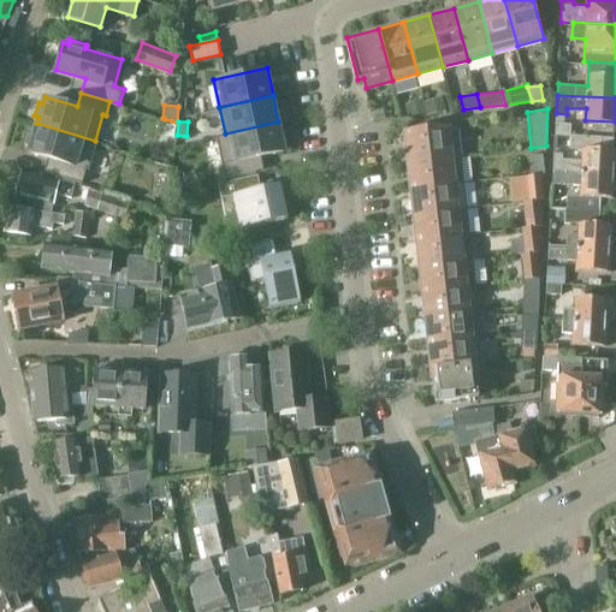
[(225,134),(217,135),(226,177),(256,170),(254,155),(284,149),(283,143),(288,142),(284,126),(279,128),(278,122),(225,134)]
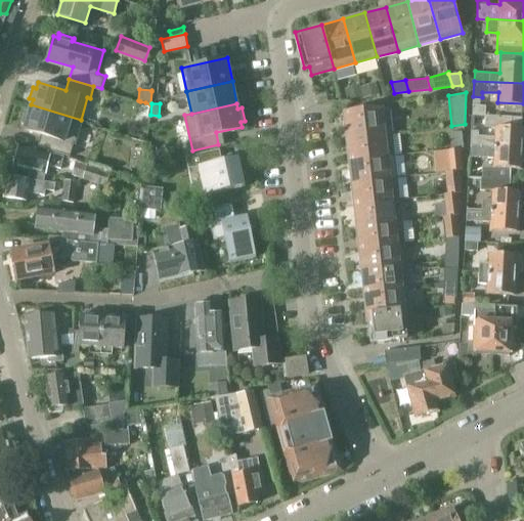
[(484,115),(485,113),(485,103),(473,103),(473,114),(484,115)]
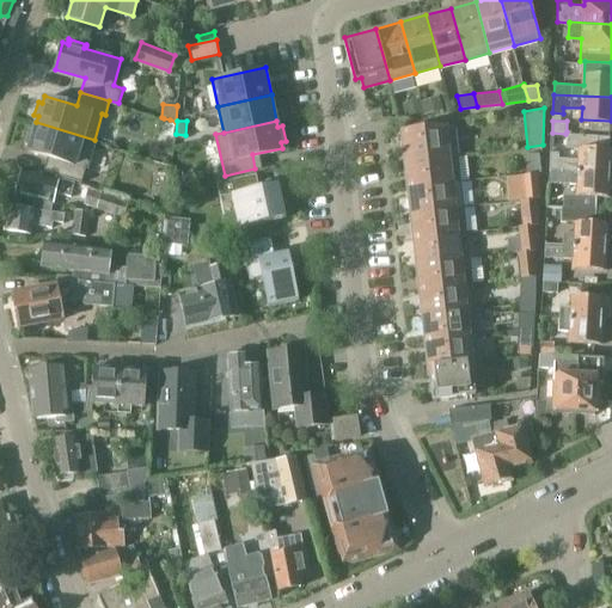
[(30,128),(26,141),(30,142),(29,149),(59,158),(54,172),(83,180),(86,166),(90,167),(97,140),(95,140),(36,122),(35,129),(30,128)]
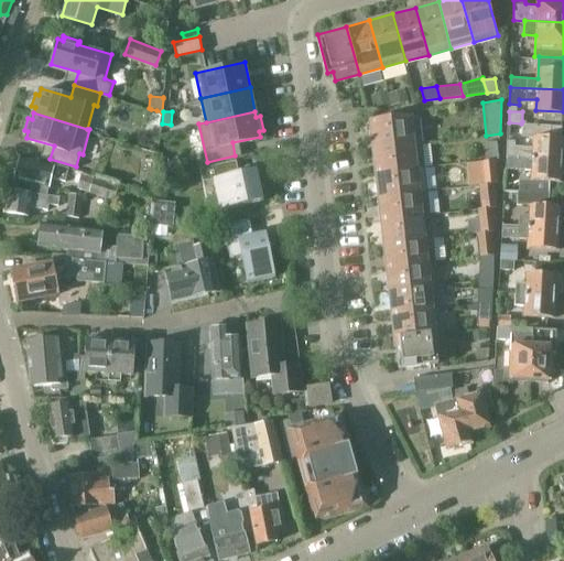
[(371,118),(375,146),(423,140),(420,112),(371,118)]
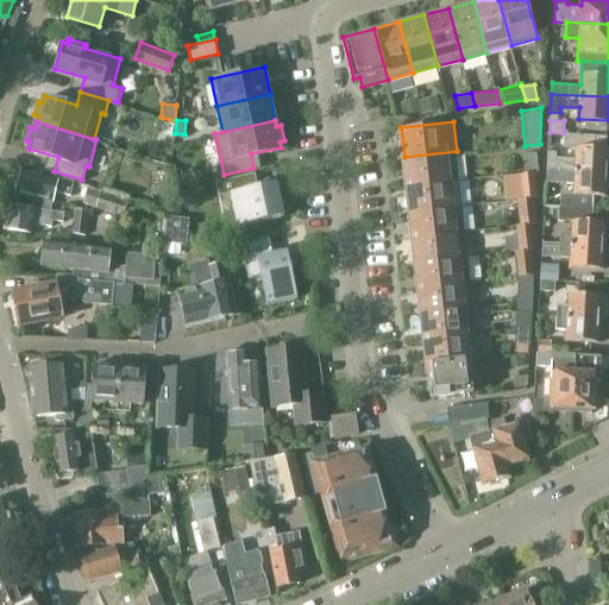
[(577,145),(606,147),(606,133),(595,133),(578,132),(577,145)]
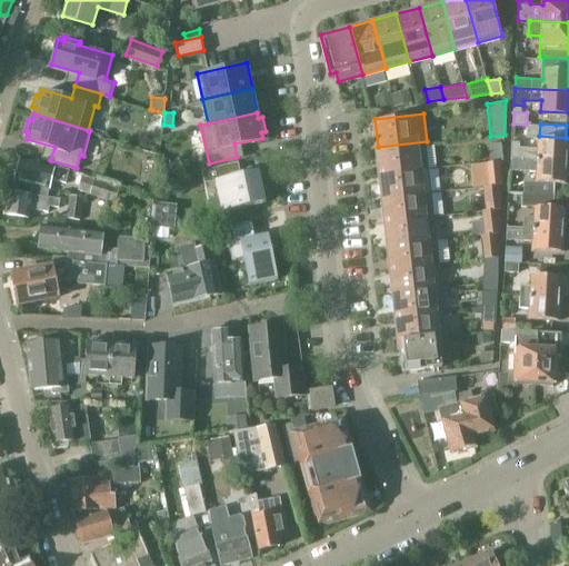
[(512,140),(511,157),(567,160),(568,138),(566,138),(539,136),(538,147),(520,146),(520,141),(512,140)]
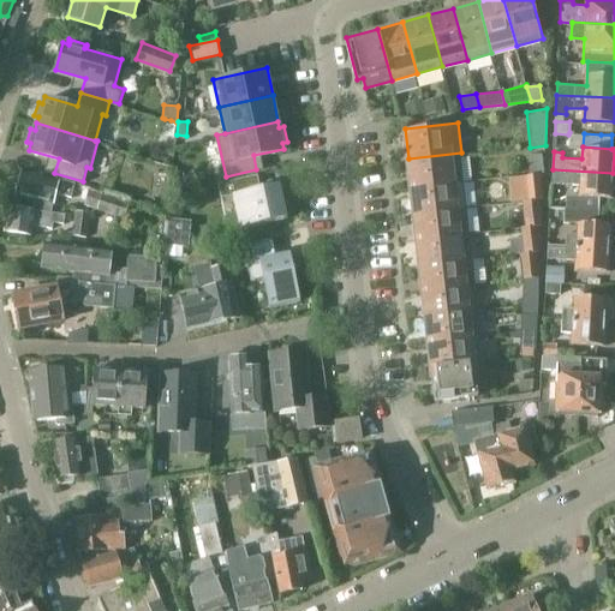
[(408,159),(411,185),(465,179),(461,153),(408,159)]
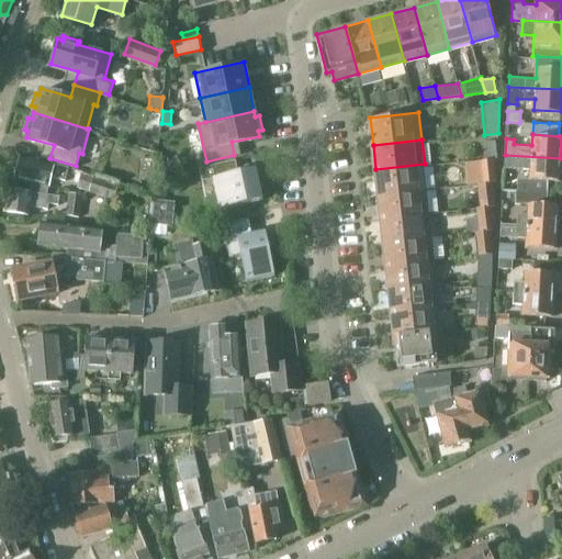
[(495,140),(482,141),(484,158),(495,157),(497,157),(495,140)]
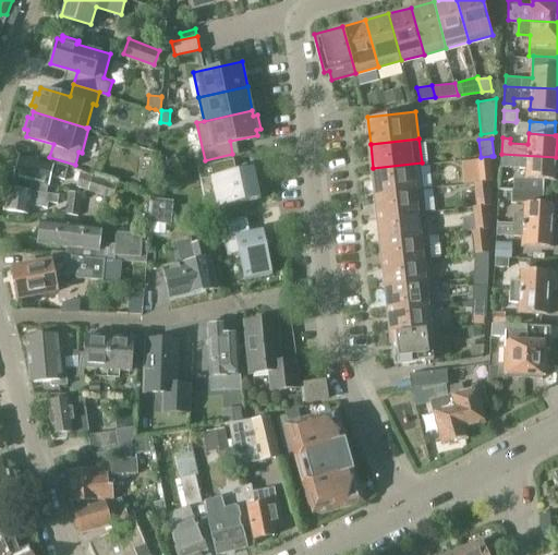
[(33,179),(31,189),(47,191),(51,175),(64,178),(68,165),(55,160),(53,163),(20,154),(15,173),(33,179)]
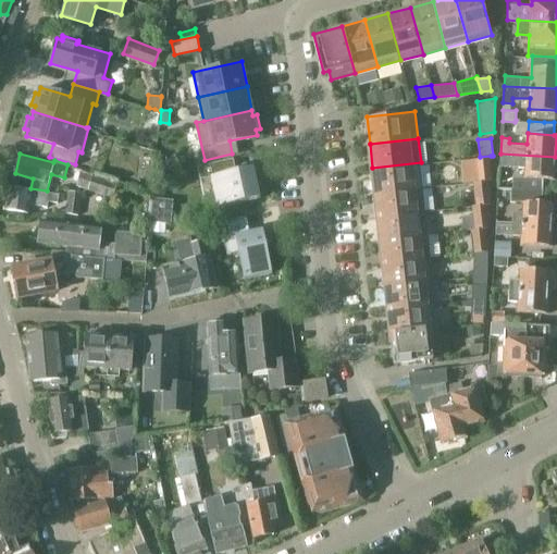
[(525,165),(525,177),(512,176),(512,188),(543,189),(543,177),(554,177),(555,157),(500,154),(500,164),(525,165)]
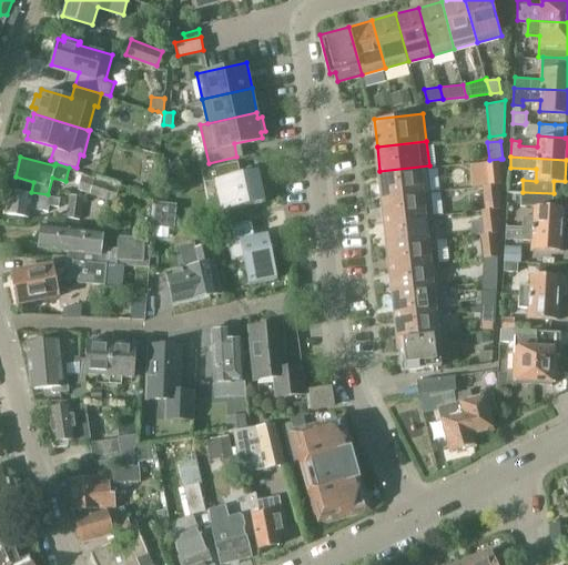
[(489,160),(480,162),(480,165),(483,185),(498,184),(499,184),(501,183),(503,183),(501,172),(500,159),(489,160)]
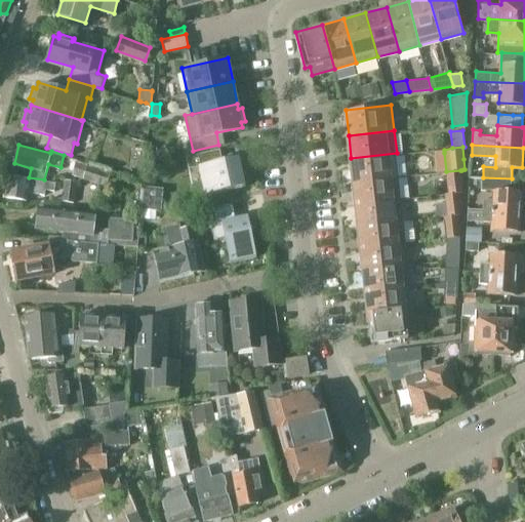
[(199,165),(205,193),(245,185),(239,155),(223,159),(221,154),(214,155),(213,148),(187,154),(189,167),(199,165)]
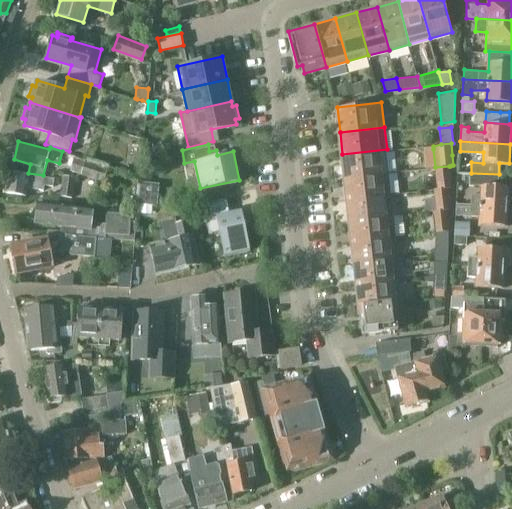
[(342,154),(345,175),(389,170),(387,149),(342,154)]
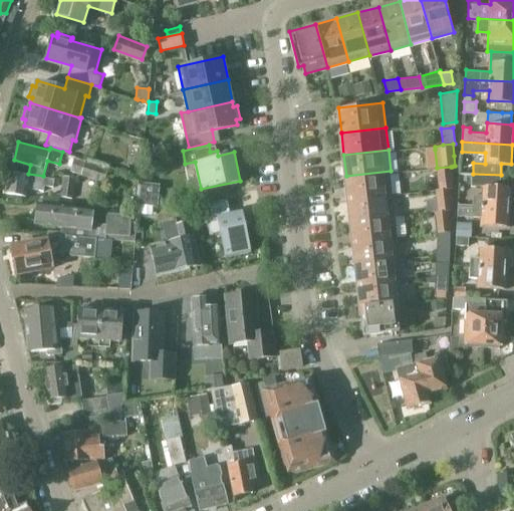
[(71,170),(81,174),(84,162),(74,159),(71,170)]
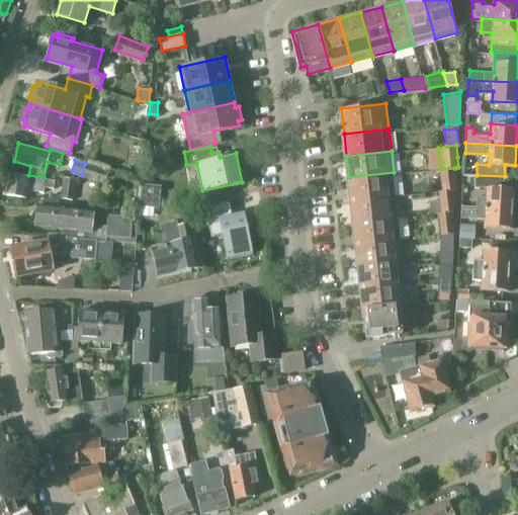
[(82,175),(93,178),(97,166),(85,163),(82,175)]
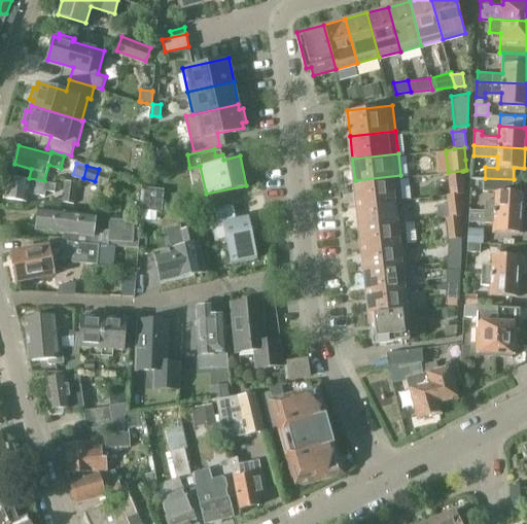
[(115,174),(99,169),(95,181),(112,186),(115,174)]
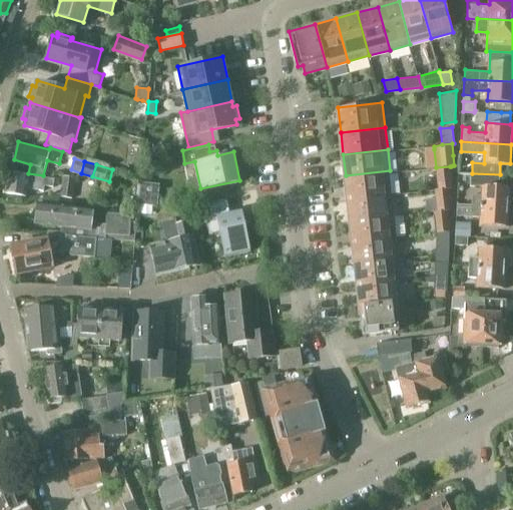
[(439,186),(439,188),(449,188),(453,187),(450,166),(436,167),(439,186)]
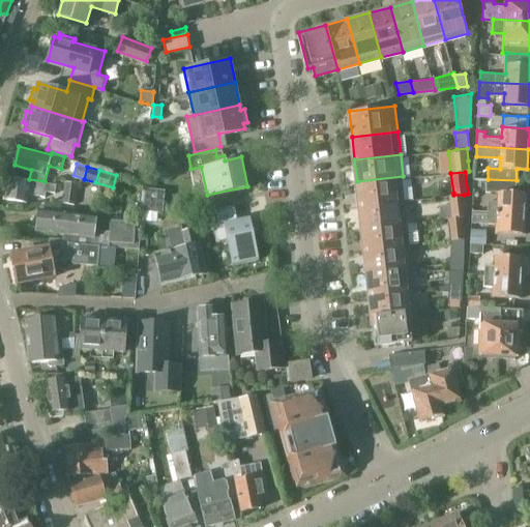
[(357,181),(359,204),(406,199),(403,176),(357,181)]
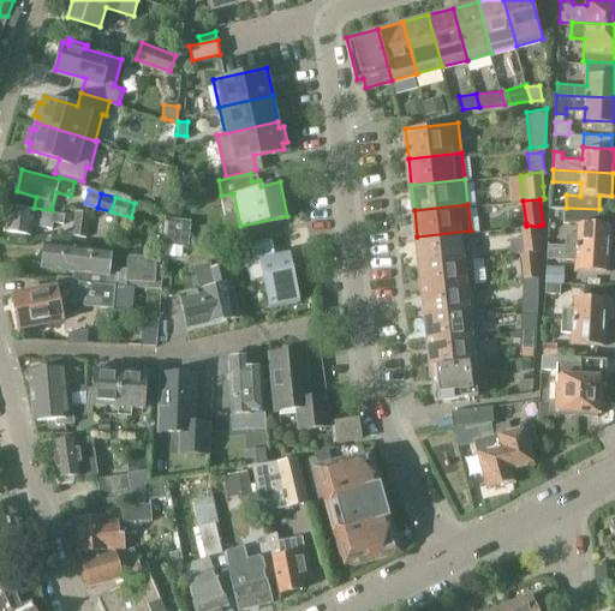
[(64,213),(52,210),(34,208),(34,210),(11,205),(6,228),(31,233),(34,223),(53,226),(54,216),(64,217),(64,213)]
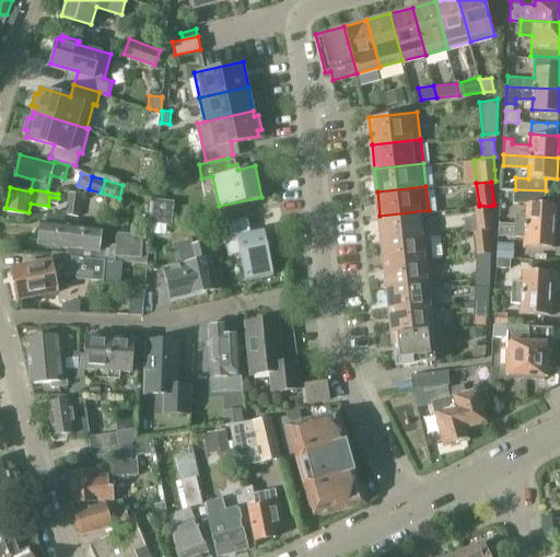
[(513,202),(527,202),(526,212),(515,211),(514,222),(555,224),(556,202),(545,202),(546,190),(515,189),(514,189),(513,202)]
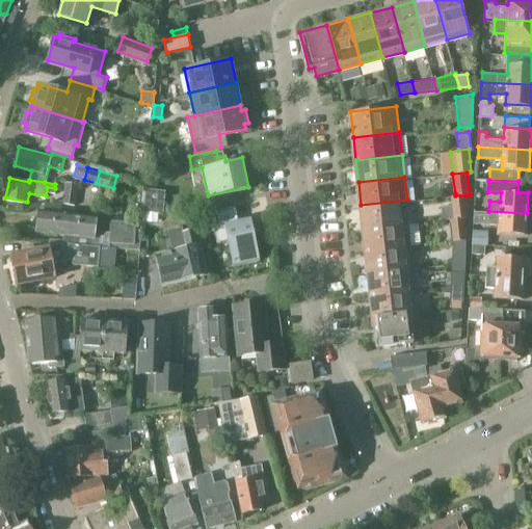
[(75,205),(77,184),(65,182),(62,203),(75,205)]
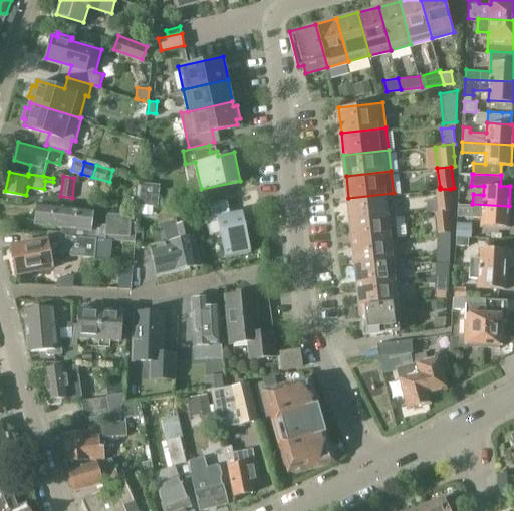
[(161,183),(142,182),(140,203),(159,205),(161,183)]
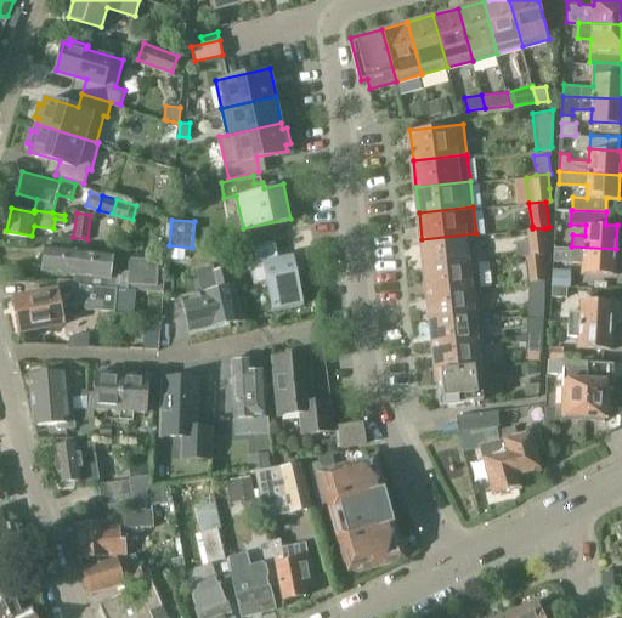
[(544,228),(532,228),(527,230),(531,255),(543,254),(547,254),(547,251),(544,228)]
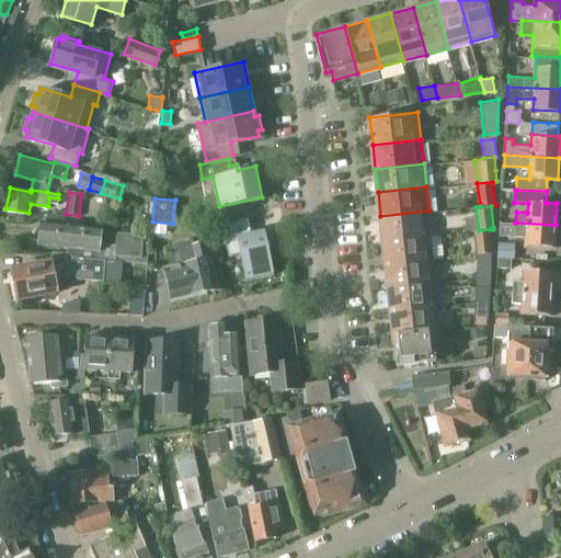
[(380,216),(384,239),(432,234),(430,211),(380,216)]
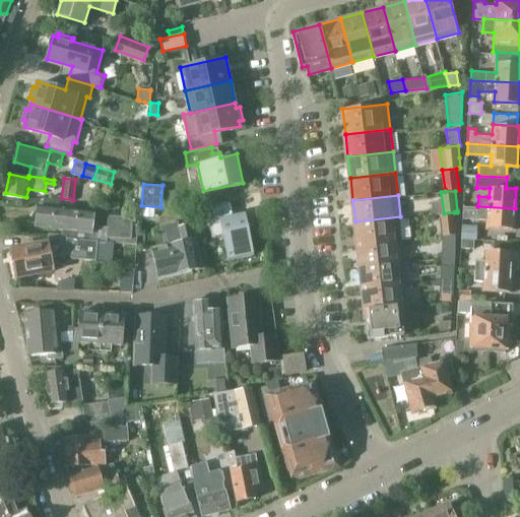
[(205,204),(212,236),(222,234),(228,258),(254,253),(245,212),(234,215),(230,199),(205,204)]
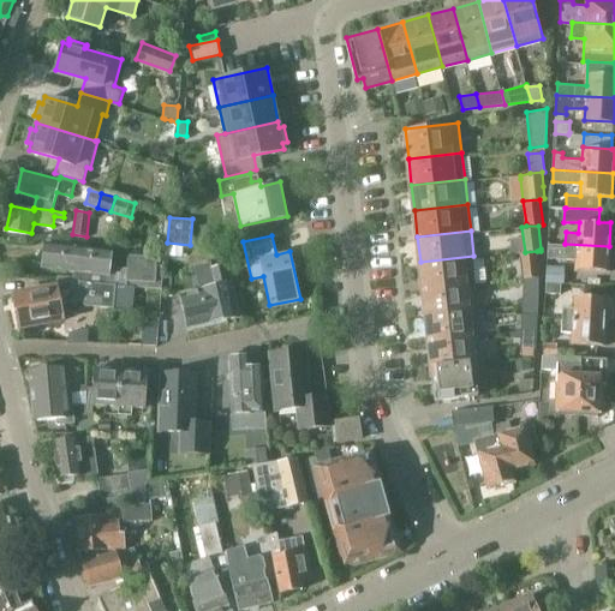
[(42,265),(78,270),(82,245),(45,241),(42,265)]
